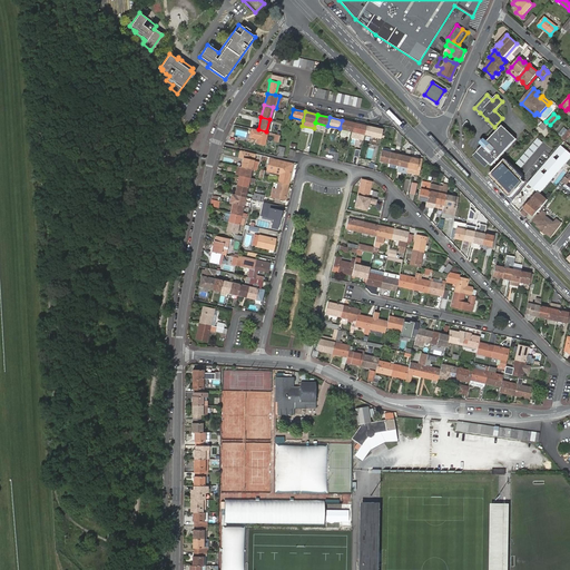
[(354,124),(342,120),(340,128),(352,131),(354,124)]
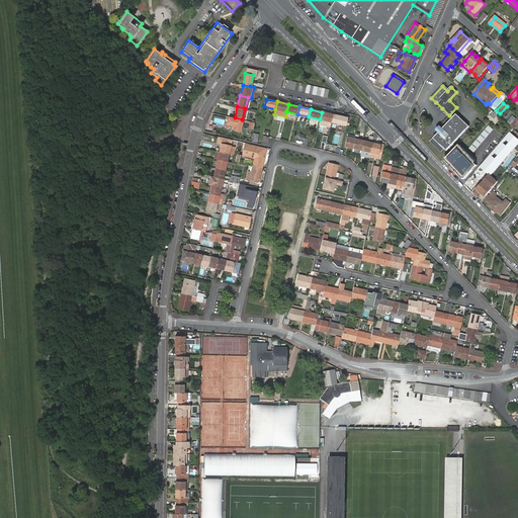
[(489,114),(485,118),(494,125),(501,118),(494,112),(492,110),(489,114)]
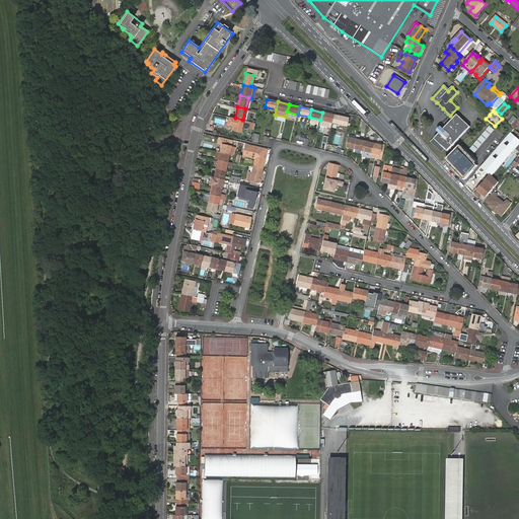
[(334,115),(322,113),(320,120),(331,122),(334,115)]
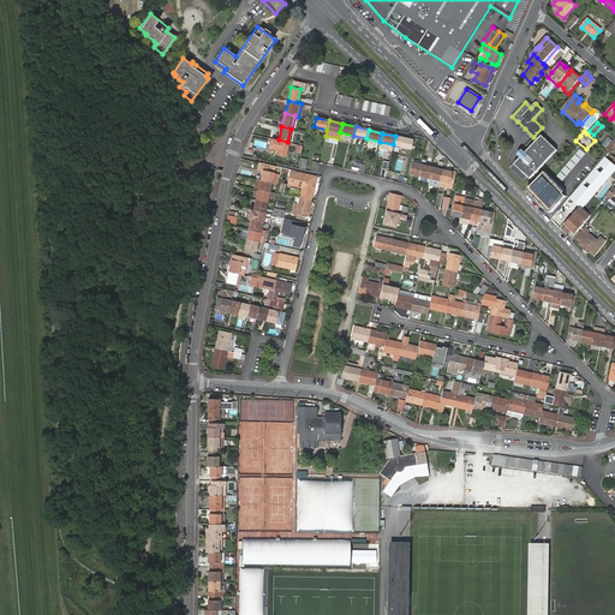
[(408,139),(395,136),(393,144),(406,148),(411,149),(413,141),(408,139)]
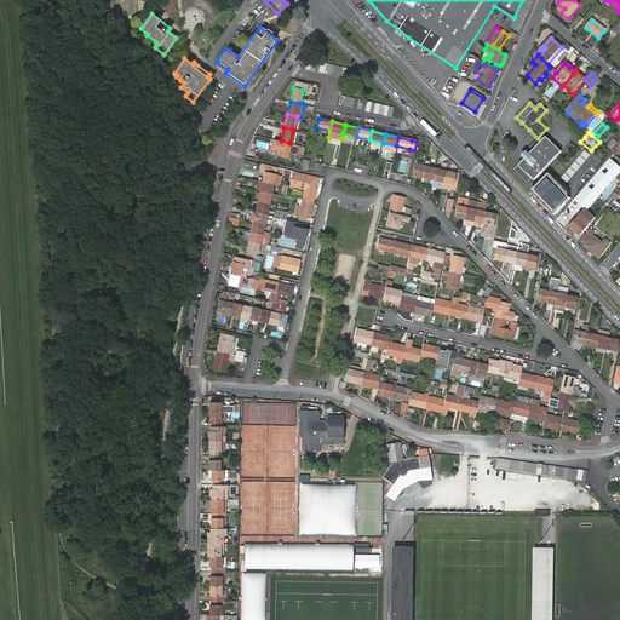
[(535,181),(562,153),(546,137),(530,154),(526,160),(516,170),(528,182),(532,178),(535,181)]
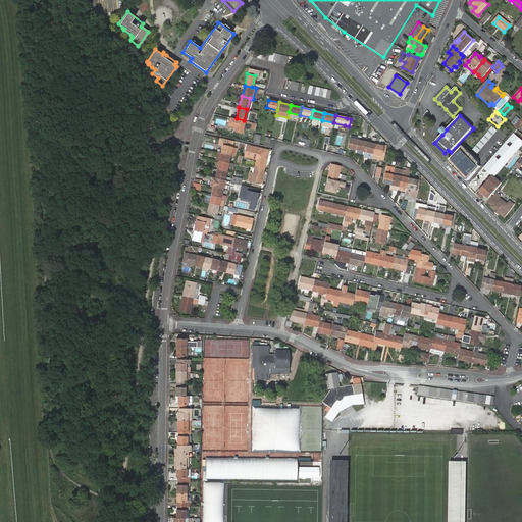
[(514,124),(516,119),(509,116),(507,121),(514,124)]
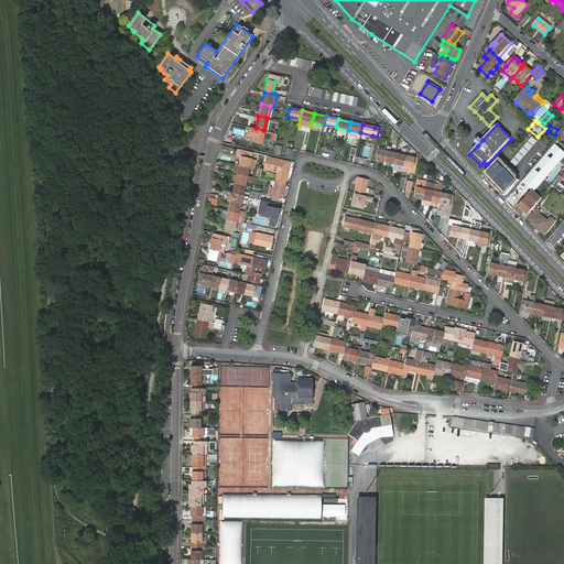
[(261,142),(263,130),(256,128),(252,140),(261,142)]
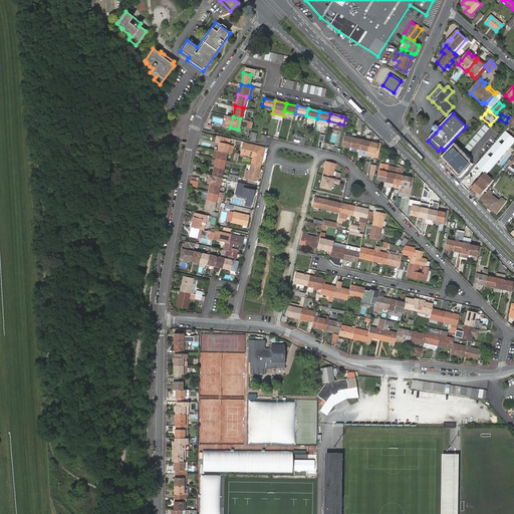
[(243,126),(251,129),(252,121),(244,119),(243,126)]
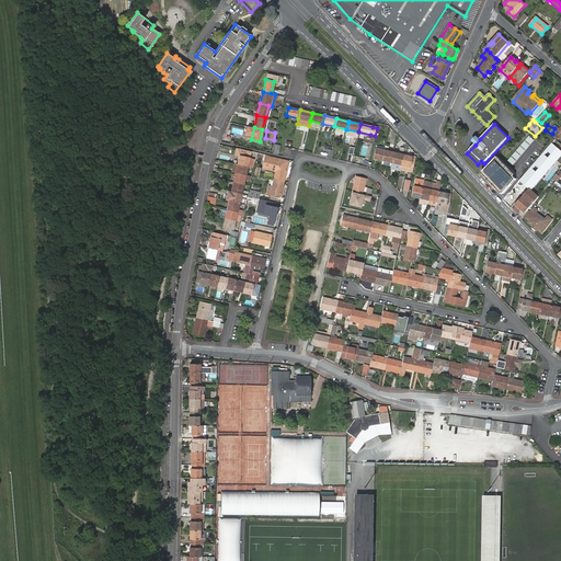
[(519,181),(528,189),(529,190),(536,194),(560,162),(559,160),(560,157),(560,144),(556,140),(556,139),(519,181)]
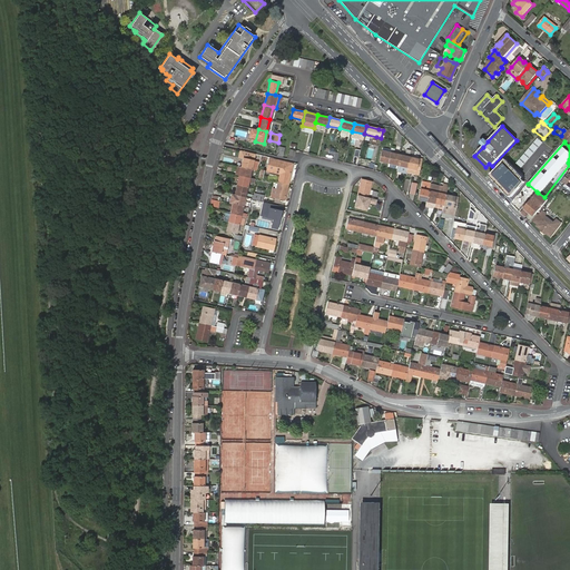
[(390,161),(392,151),(383,149),(381,159),(390,161)]
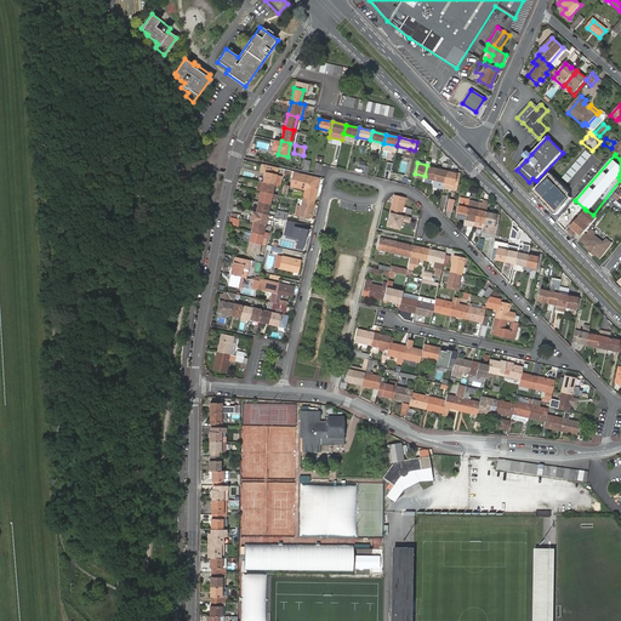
[(437,167),(427,165),(425,176),(434,177),(437,167)]
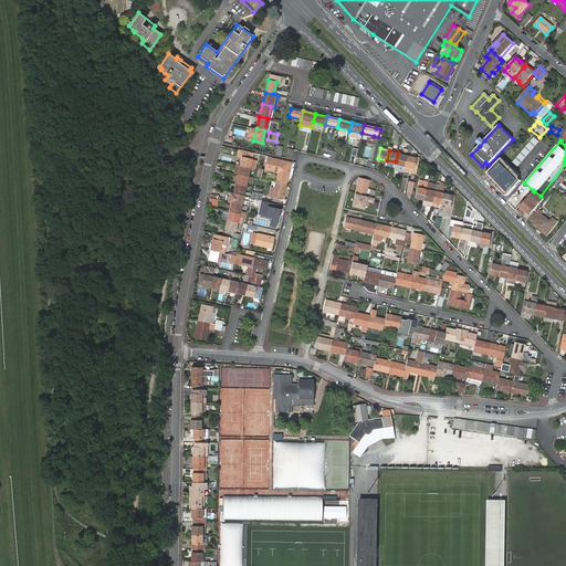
[(408,155),(398,153),(396,161),(406,164),(408,155)]
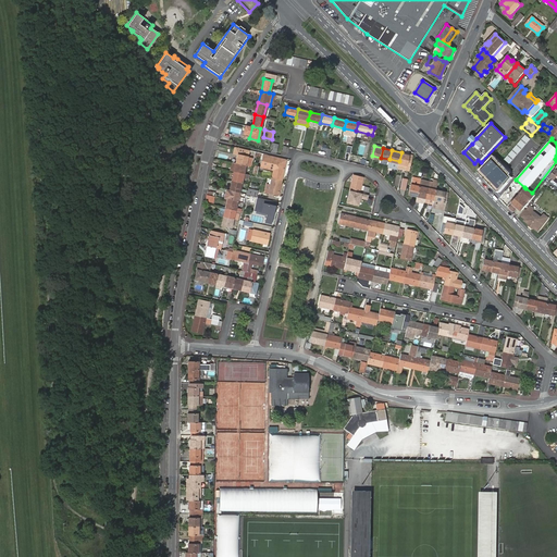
[(413,155),(401,152),(399,161),(397,168),(410,170),(411,164),(412,160),(413,155)]
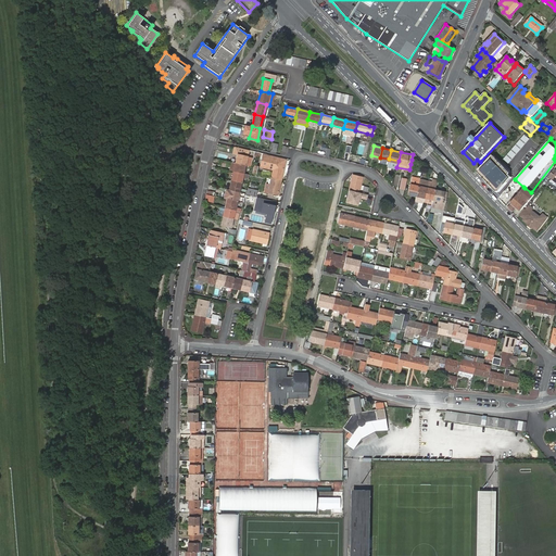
[(235,163),(244,165),(247,156),(237,154),(235,163)]
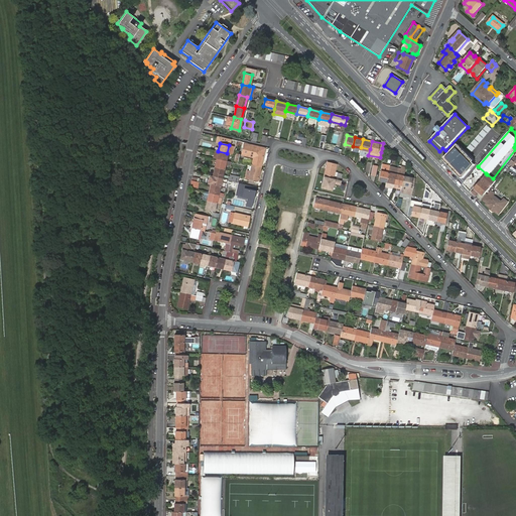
[(254,158),(252,165),(260,167),(265,149),(244,144),(242,155),(254,158)]
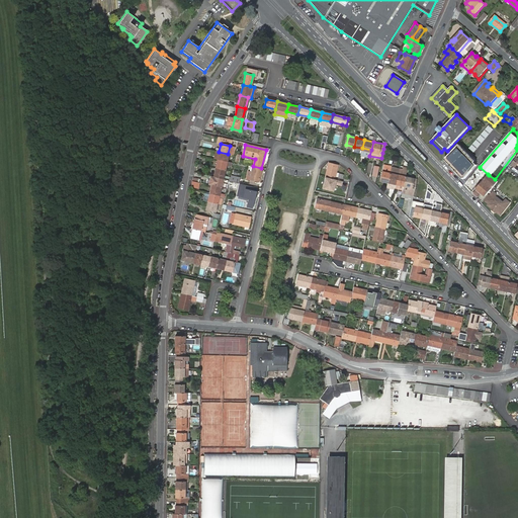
[(476,163),(460,146),(445,161),(464,180),(465,179),(465,180),(478,167),(478,166),(476,164),(476,163)]
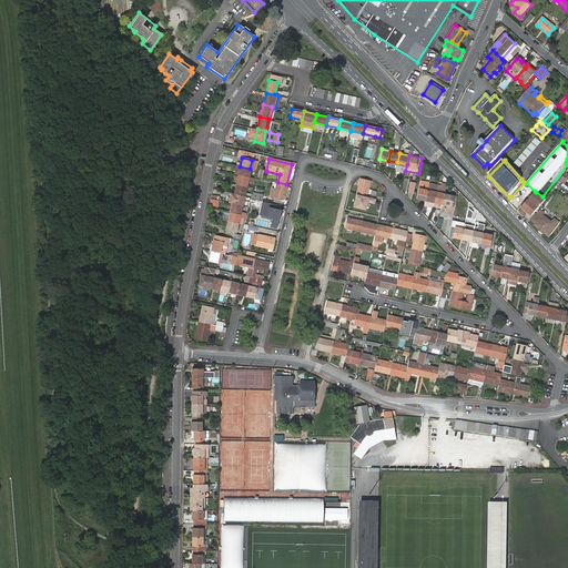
[(247,178),(250,169),(240,166),(237,174),(247,178)]
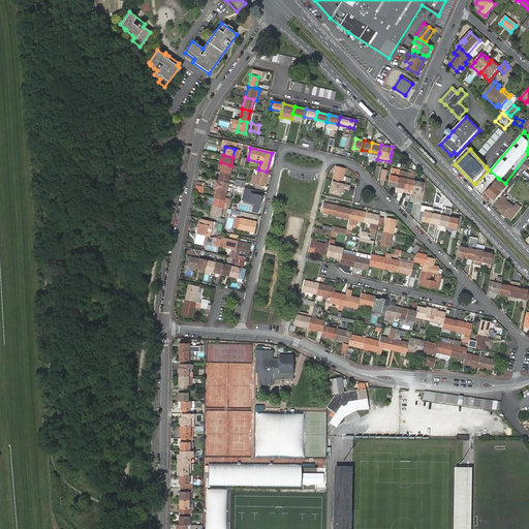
[(228,174),(230,165),(221,162),(219,172),(228,174)]
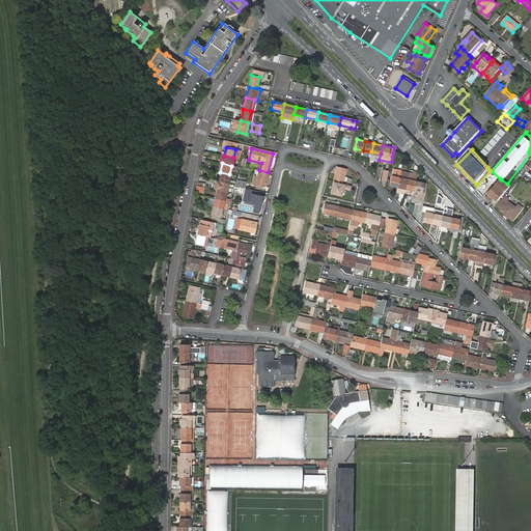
[(333,182),(345,185),(346,183),(342,182),(345,169),(336,168),(333,182)]
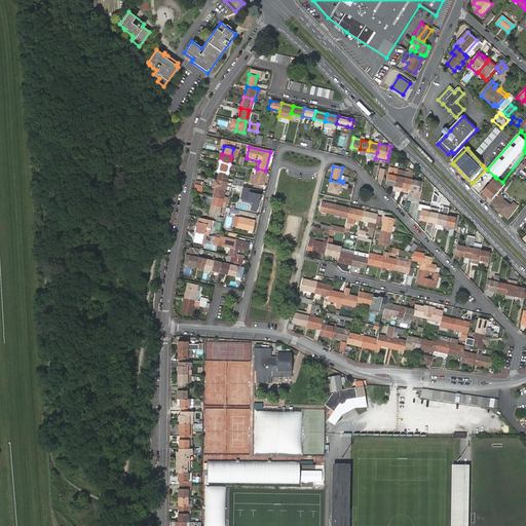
[(265,171),(257,168),(256,176),(254,183),(262,185),(265,171)]
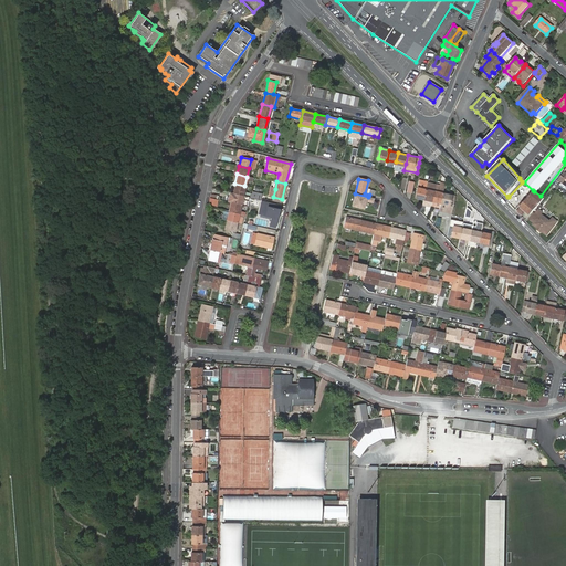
[(437,184),(428,181),(427,186),(423,197),(432,199),(436,188),(436,187),(437,184)]
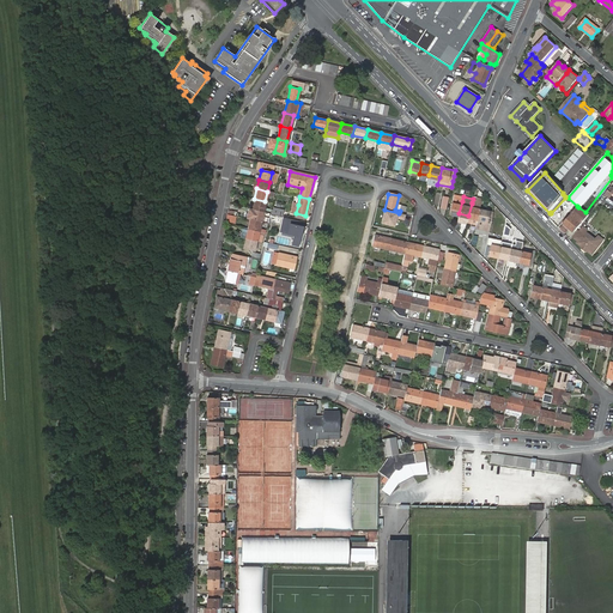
[(262,211),(265,201),(254,199),(252,208),(262,211)]
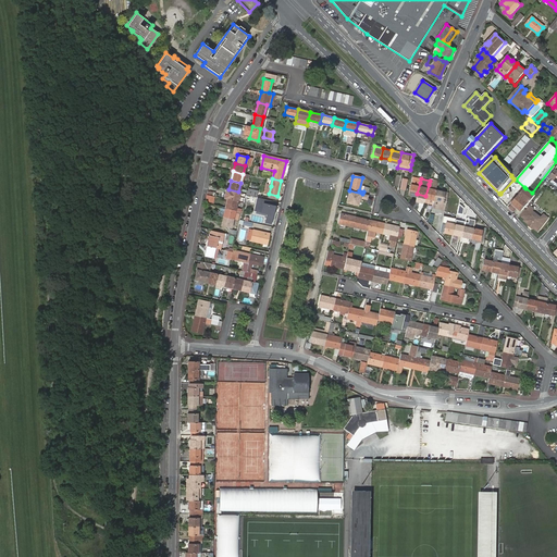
[(417,194),(420,183),(412,181),(411,183),(409,193),(417,194)]
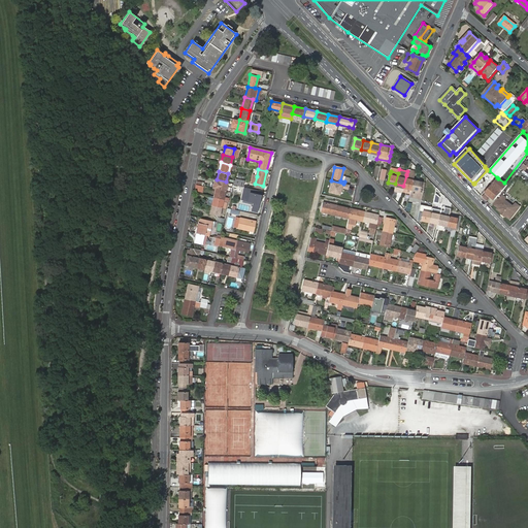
[(410,172),(407,171),(406,174),(406,175),(403,186),(411,188),(414,178),(415,172),(410,171),(410,172)]
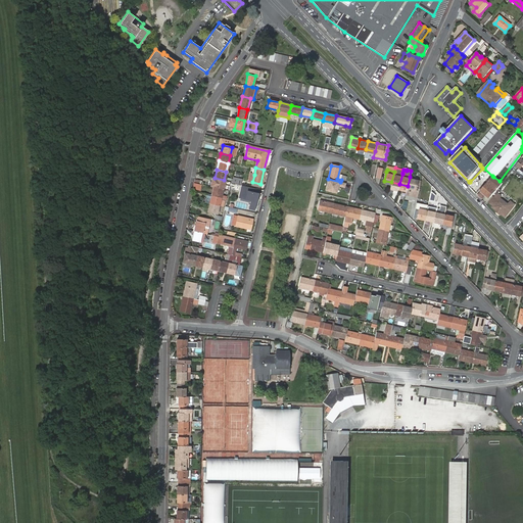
[(240,185),(242,179),(232,176),(230,181),(230,182),(240,185)]
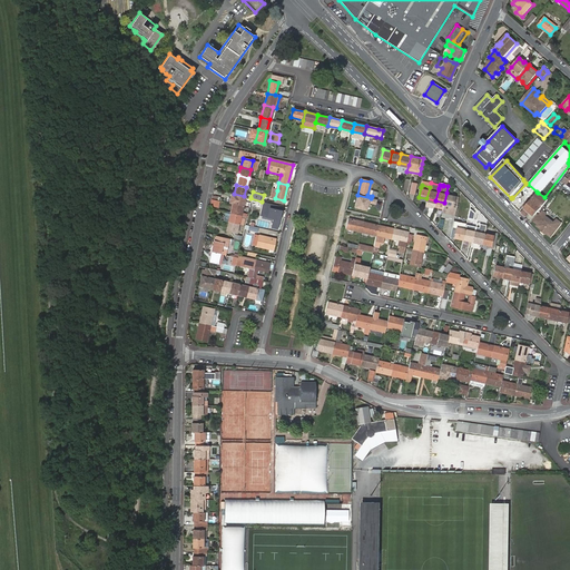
[(454,195),(446,193),(444,203),(452,204),(454,195)]
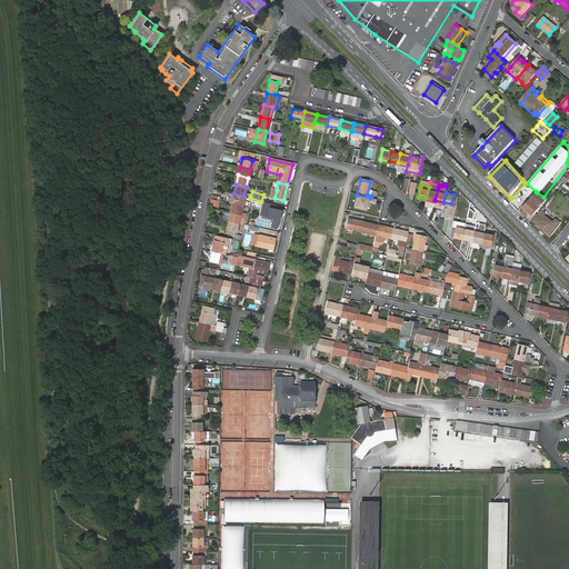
[(529,212),(532,217),(536,213),(542,205),(541,203),(545,198),(543,197),(537,192),(520,212),(525,217),(529,212)]
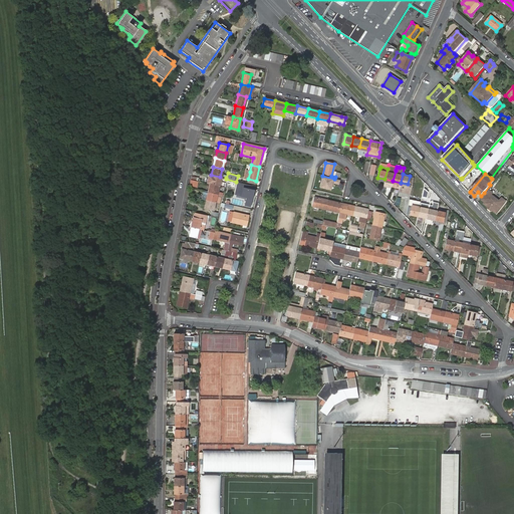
[(218,186),(220,177),(211,175),(209,184),(218,186)]
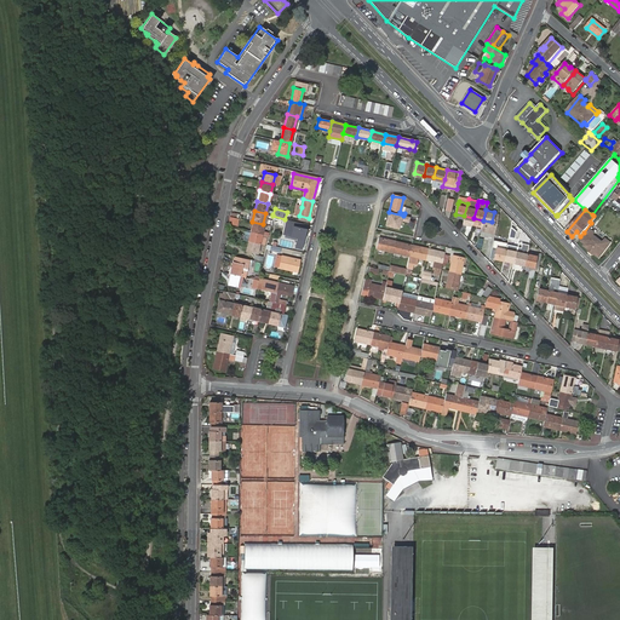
[(409,222),(411,217),(403,216),(389,212),(386,225),(400,229),(402,219),(409,222)]
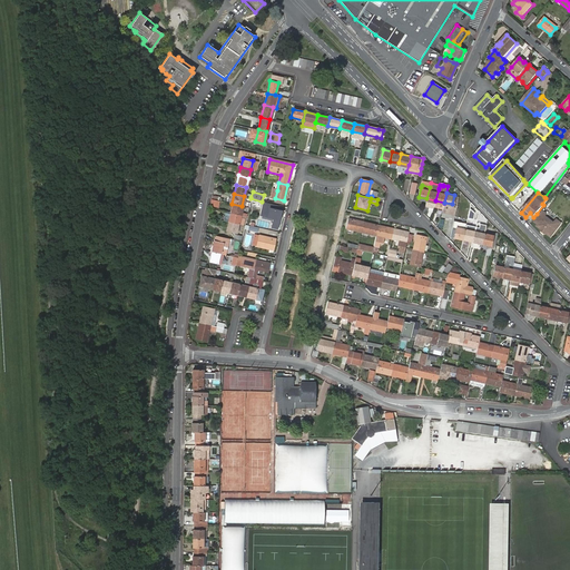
[(261,209),(262,203),(251,199),(249,205),(249,206),(261,209)]
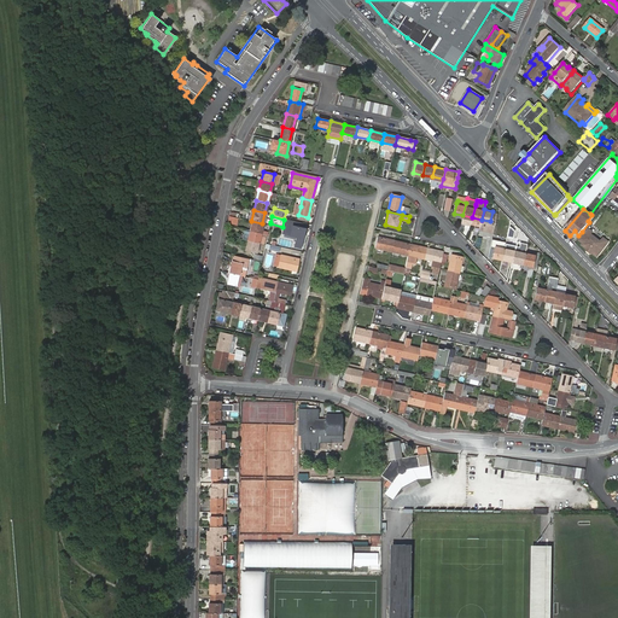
[(260,234),(262,223),(251,221),(249,232),(260,234)]
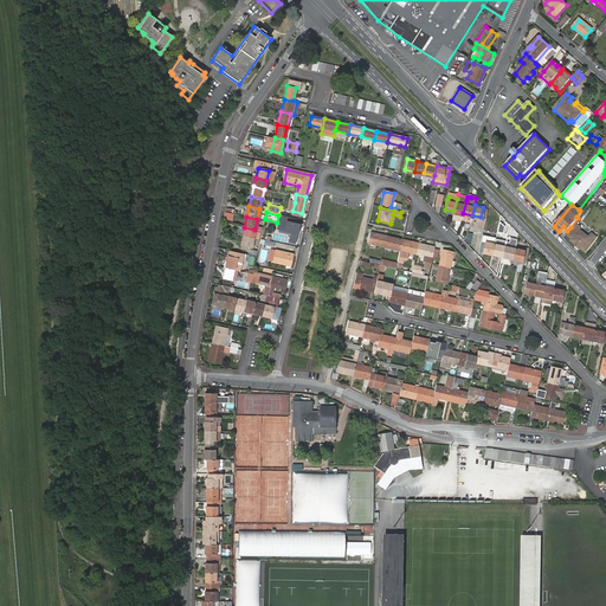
[(588,238),(579,230),(581,227),(577,224),(573,229),(567,236),(571,238),(569,240),(574,244),(577,244),(579,246),(579,247),(584,252),(597,238),(591,233),(588,238)]
